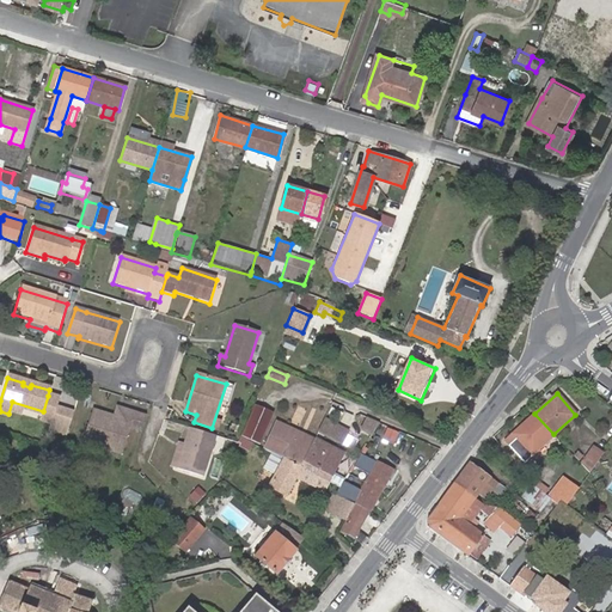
[(50,427),(56,409),(59,399),(48,396),(43,411),(40,423),(50,427)]
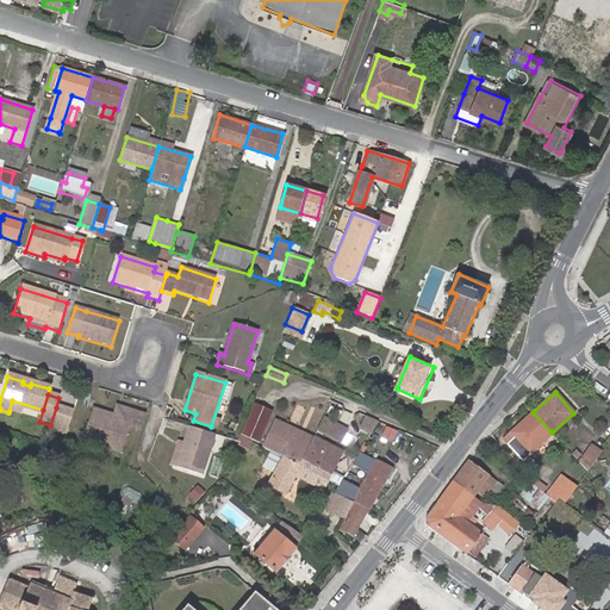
[(254,405),(241,436),(257,443),(271,412),(254,405)]
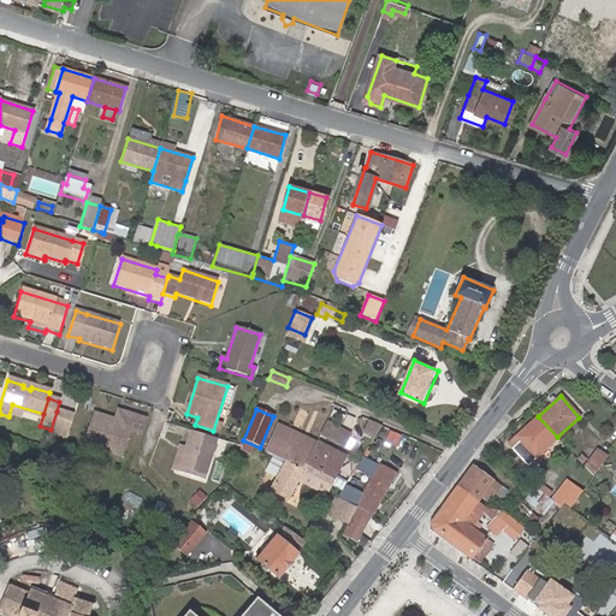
[(48,437),(66,442),(73,418),(57,412),(51,430),(48,437)]
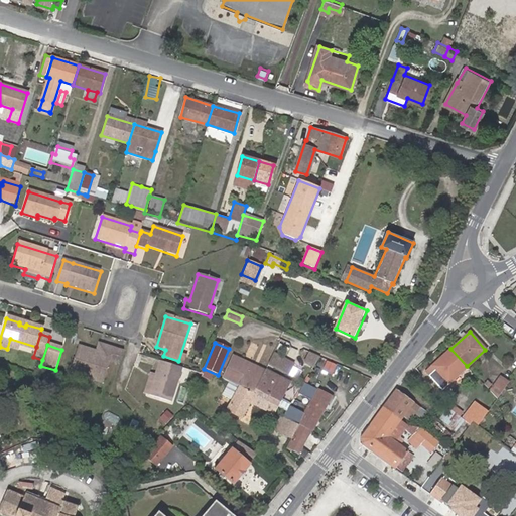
[(107,363),(118,366),(122,354),(96,347),(95,353),(76,348),(67,375),(100,385),(107,363)]
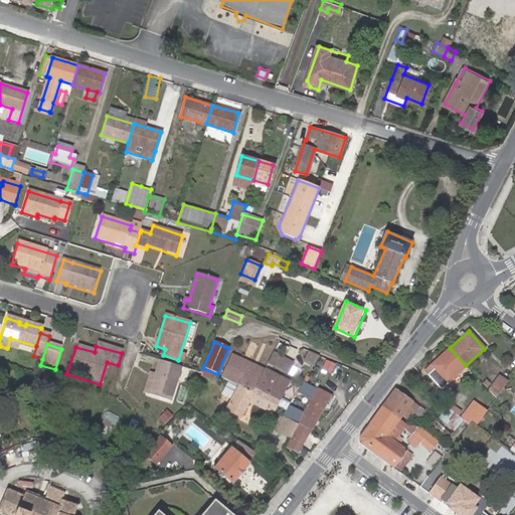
[(466,365),(450,348),(424,371),(441,388),(466,365)]
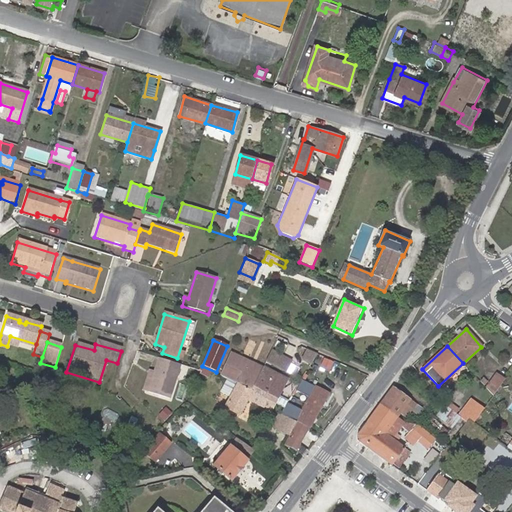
[(319,354),(308,350),(303,362),(311,365),(314,356),(318,357),(319,354)]
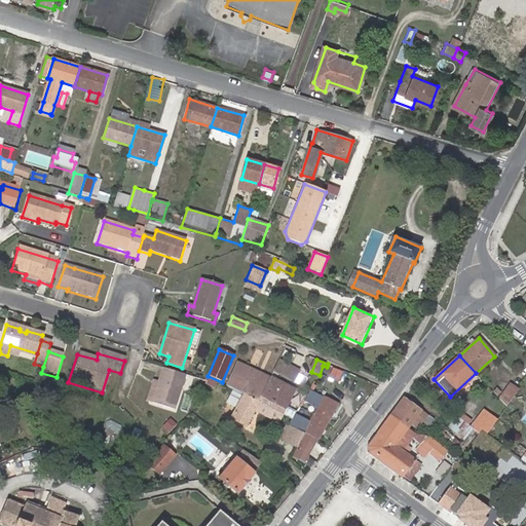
[(284,363),(277,361),(272,372),(278,374),(284,363)]
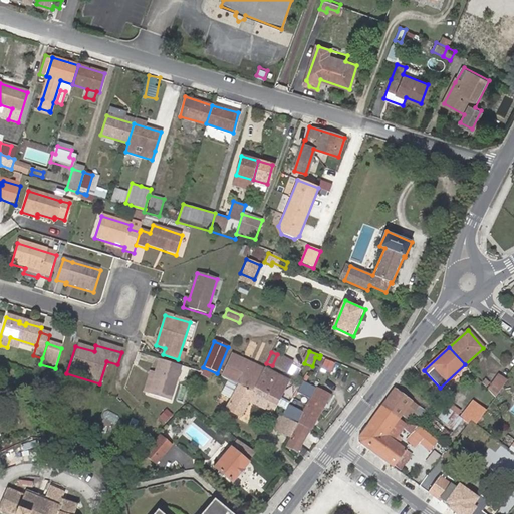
[(292,361),(277,354),(272,365),(287,371),(292,361)]
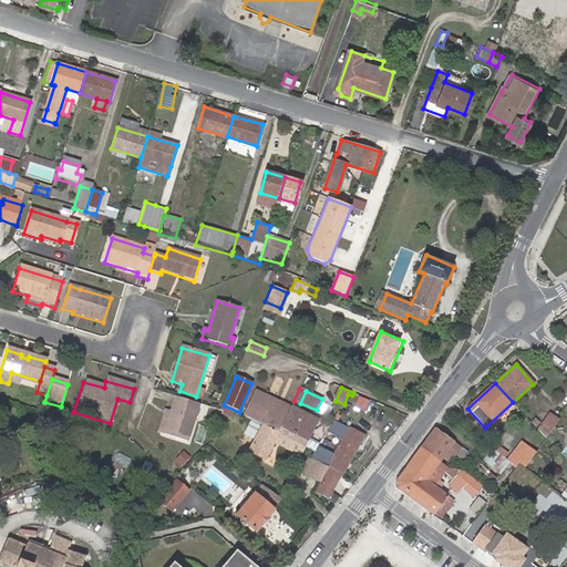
[(256,392),(244,416),(261,426),(278,434),(289,413),(290,409),(256,392)]
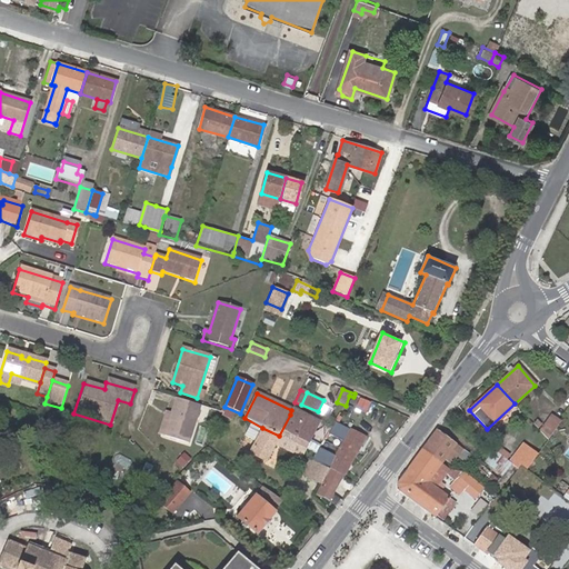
[(199,405),(175,398),(170,412),(166,411),(159,436),(189,443),(199,405)]
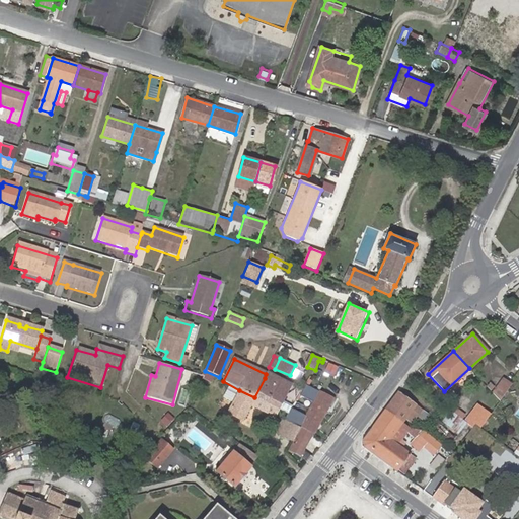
[(254,397),(278,409),(287,413),(289,409),(292,403),(282,399),(290,383),(267,372),(266,374),(265,378),(254,397)]
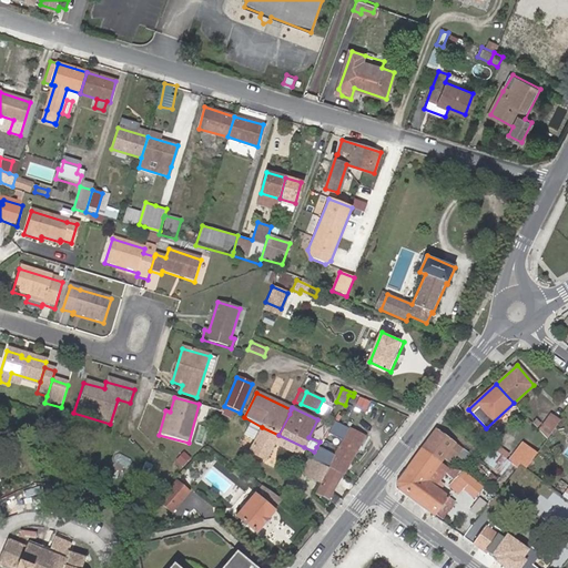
[(539,430),(546,438),(558,423),(549,416),(539,430)]
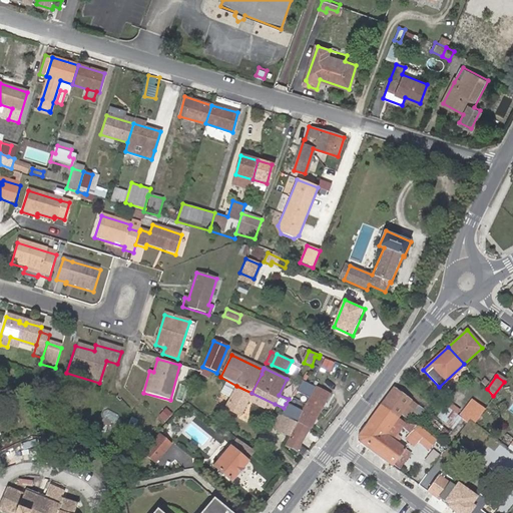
[(301,381),(295,390),(302,394),(308,385),(301,381)]
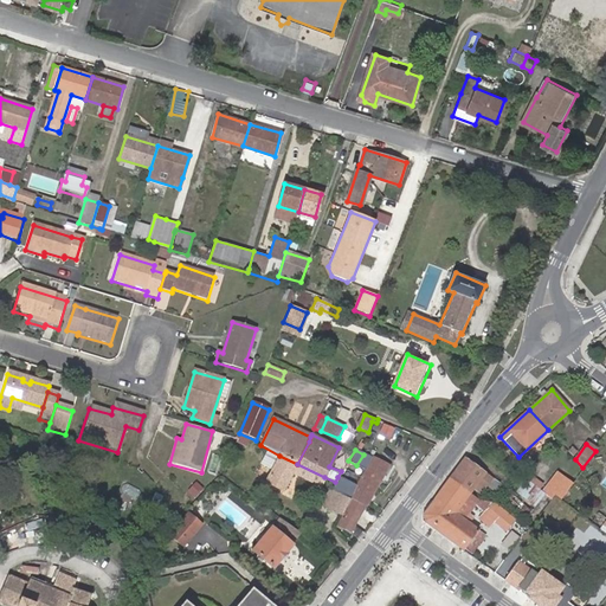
[(297,464),(279,456),(266,482),(283,491),(292,474),(318,487),(324,477),(297,464)]
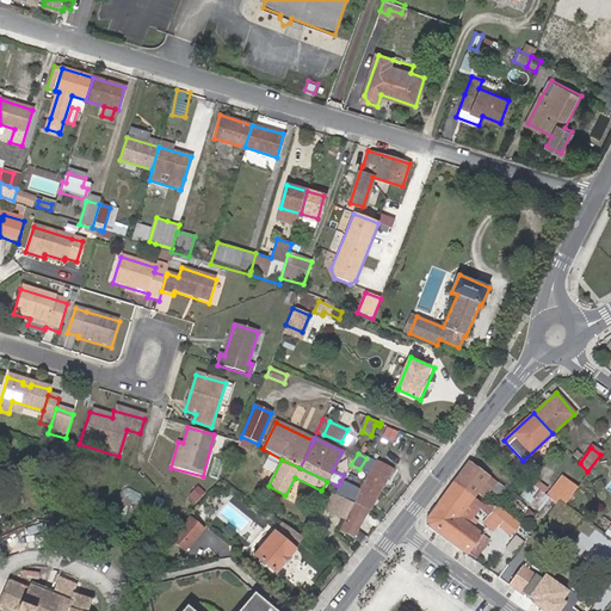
[(353,504),(366,510),(389,469),(374,460),(358,489),(349,483),(347,485),(340,481),(338,486),(334,493),(338,495),(353,504)]
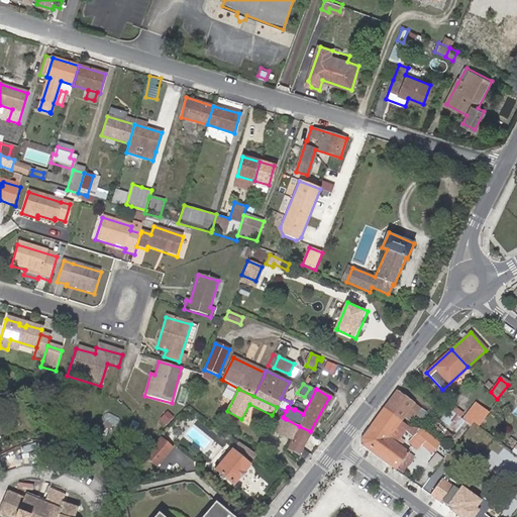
[(384,409),(400,421),(403,417),(409,422),(418,410),(396,393),(384,409)]
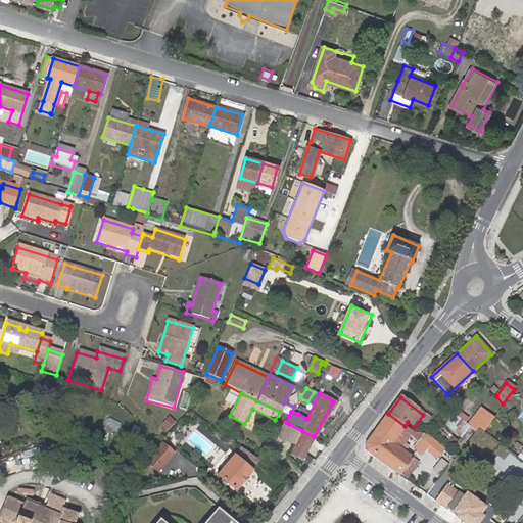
[(478,426),(484,430),(493,417),(481,408),(468,424),(475,430),(478,426)]
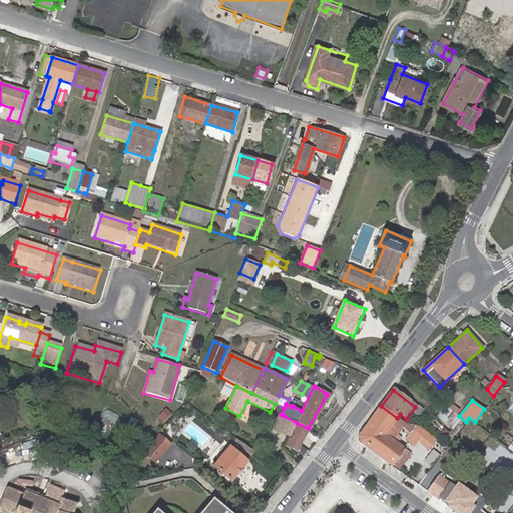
[(384,435),(397,418),(381,406),(359,435),(360,442),(391,465),(393,463),(399,468),(409,455),(402,450),(403,449),(384,435)]
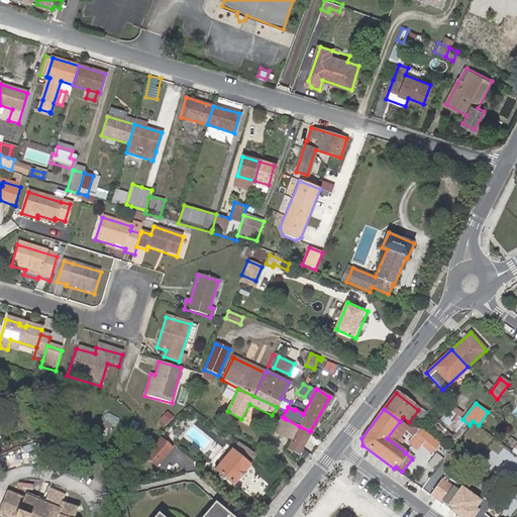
[(280,429),(293,436),(299,426),(286,419),(280,429)]
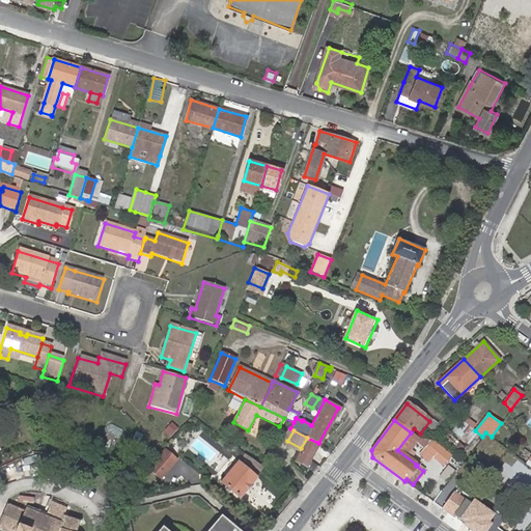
[(305,466),(314,473),(319,467),(309,459),(318,443),(307,438),(301,448),(295,460),(305,466)]
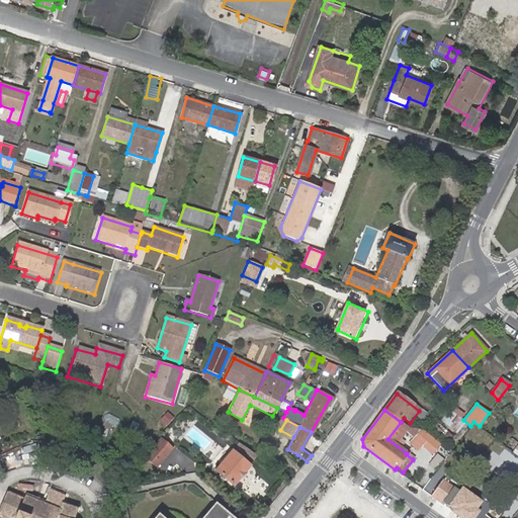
[(157,466),(172,448),(161,439),(146,457),(157,466)]
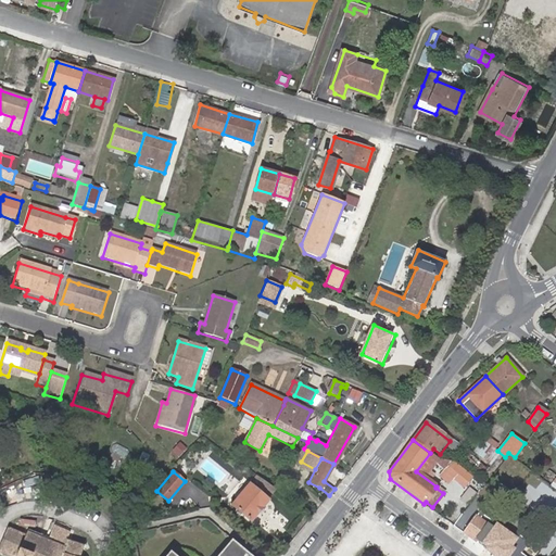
[(257,514),(261,508),(268,500),(250,483),(231,505),(237,509),(236,512),(236,513),(236,514),(238,515),(239,514),(240,513),(251,521),(257,514)]
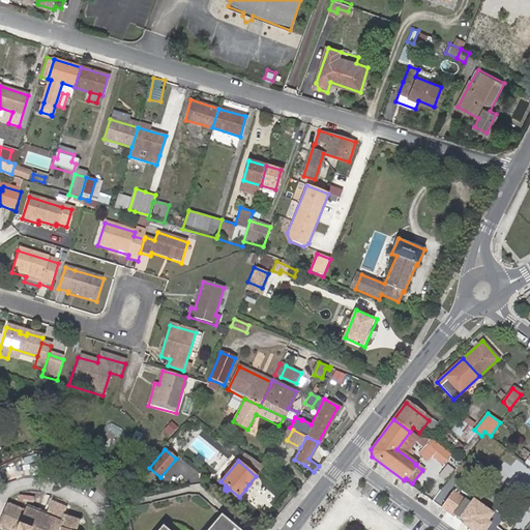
[(460,517),(470,503),(453,492),(450,496),(442,489),(433,501),(454,517),(457,514),(460,517)]
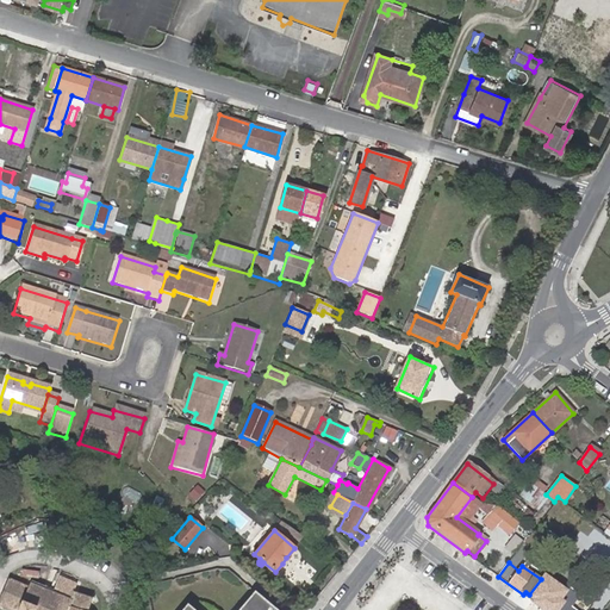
[(2,593),(0,598),(0,605),(10,609),(86,609),(89,603),(94,601),(93,598),(88,601),(73,595),(76,584),(58,577),(56,582),(45,577),(42,589),(30,584),(27,587),(8,579),(2,593)]
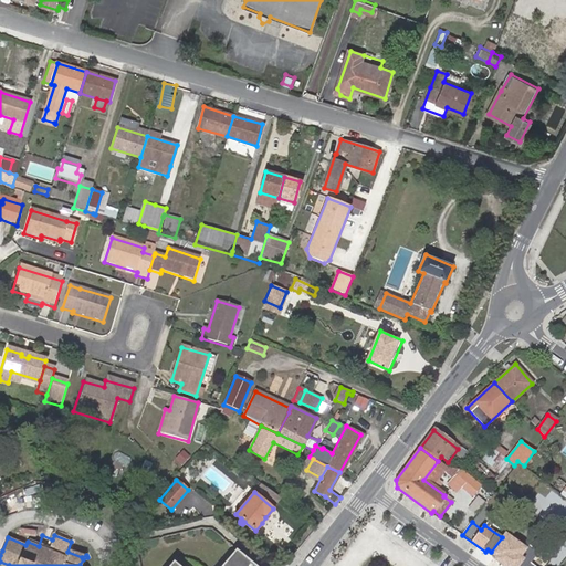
[(503,538),(502,537),(491,552),(499,557),(496,561),(503,565),(532,565),(530,564),(537,553),(527,545),(525,548),(506,535),(503,538)]
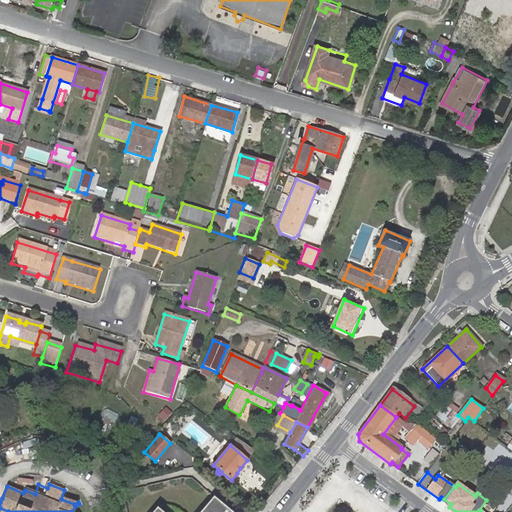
[(153,511),(231,511),(214,498),(201,511),(168,511),(160,505),(153,511)]
